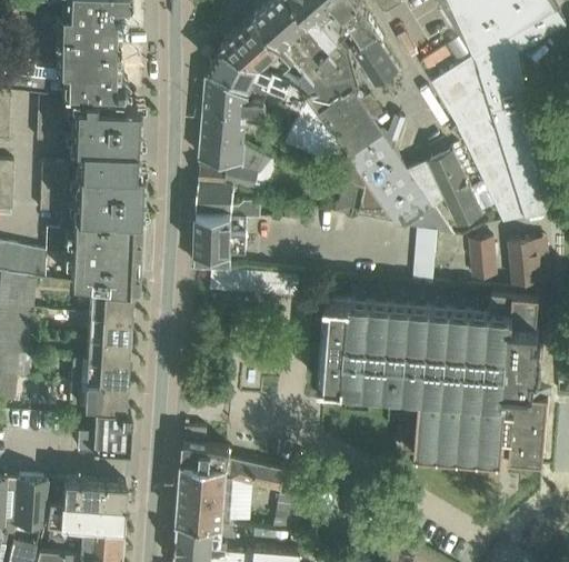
[(0,0),(0,4),(0,6),(6,6),(10,7),(13,8),(19,10),(25,11),(30,12),(41,14),(51,13),(55,14),(53,40),(118,42),(118,18),(122,19),(123,9),(129,4),(129,0),(0,0)]
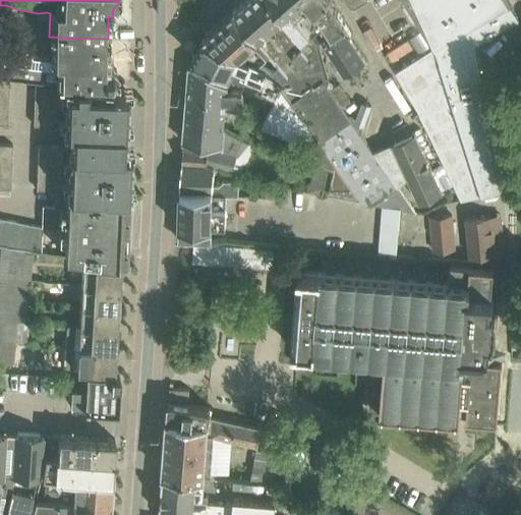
[(269,0),(250,0),(233,15),(287,76),(314,52),(306,43),(269,0)]
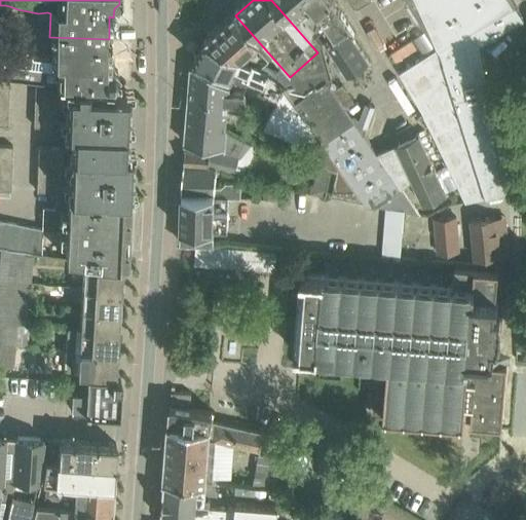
[(307,0),(271,0),(309,43),(317,52),(290,77),(285,82),(279,86),(293,104),(324,82),(330,89),(332,87),(323,49),(313,39),(327,28),(314,6),(307,0)]
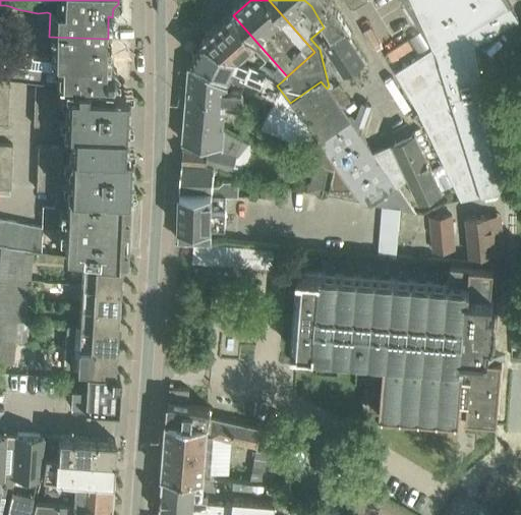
[(304,0),(311,6),(324,27),(326,31),(321,35),(327,44),(346,31),(327,0),(304,0)]
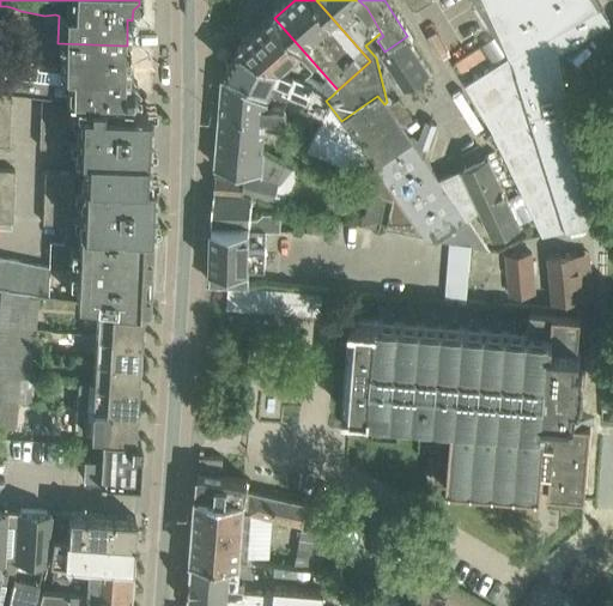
[(404,0),(411,10),(411,11),(412,12),(413,12),(414,13),(416,13),(417,13),(418,13),(419,12),(432,4),(430,0),(404,0)]
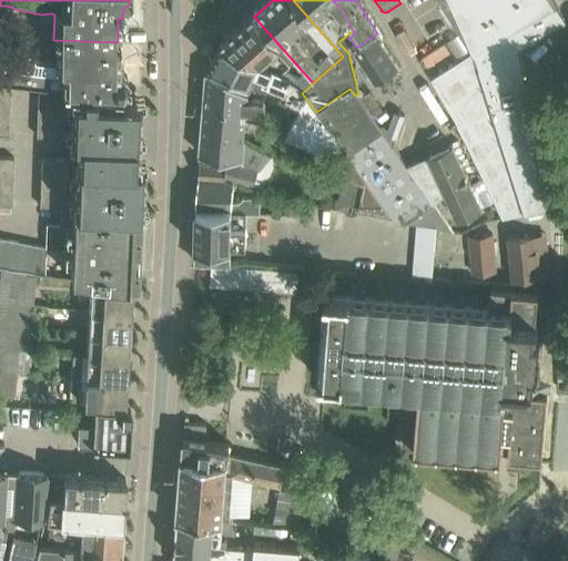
[(437,0),(472,54),(447,0),(437,0)]
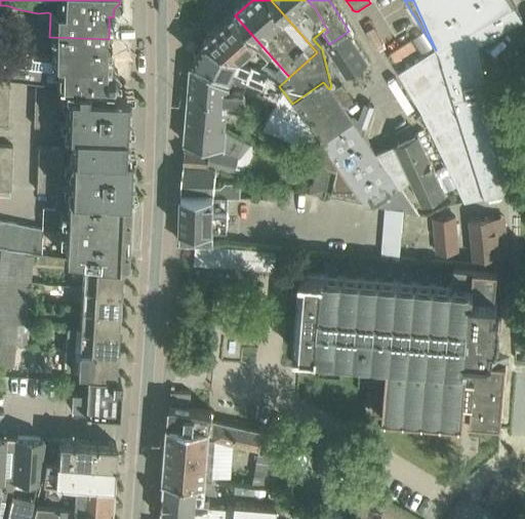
[(413,0),(436,50),(438,54),(484,201),(485,201),(501,198),(505,198),(503,184),(503,183),(484,79),(474,30),(513,8),(507,0),(413,0)]
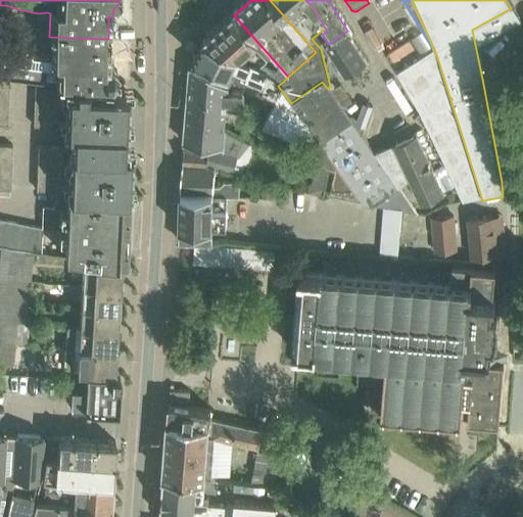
[(234,15),(205,42),(277,74),(283,82),(288,77),(234,15)]
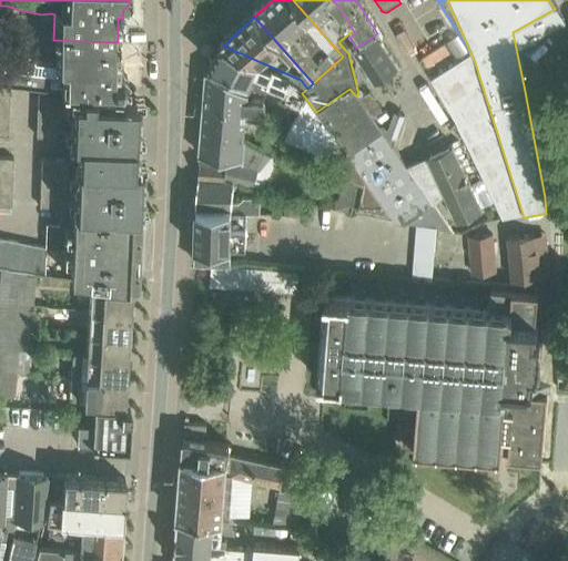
[(356,48),(352,51),(376,85),(397,71),(377,43),(382,40),(377,33),(356,48)]
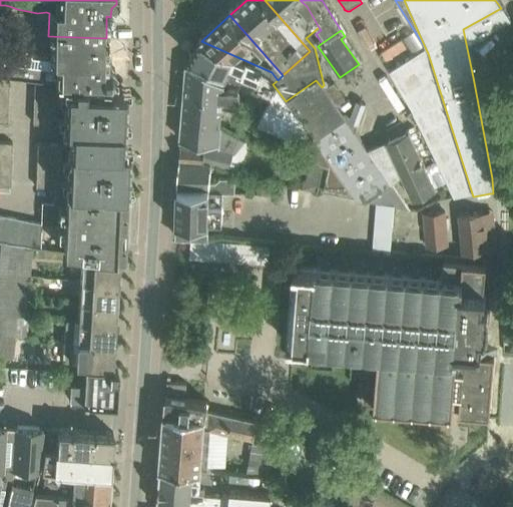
[(48,36),(48,58),(32,56),(32,53),(13,51),(13,54),(4,53),(3,63),(0,62),(0,63),(0,79),(9,80),(34,82),(34,83),(50,85),(58,85),(64,85),(108,86),(109,86),(114,82),(114,73),(109,69),(109,60),(105,60),(106,38),(48,36)]
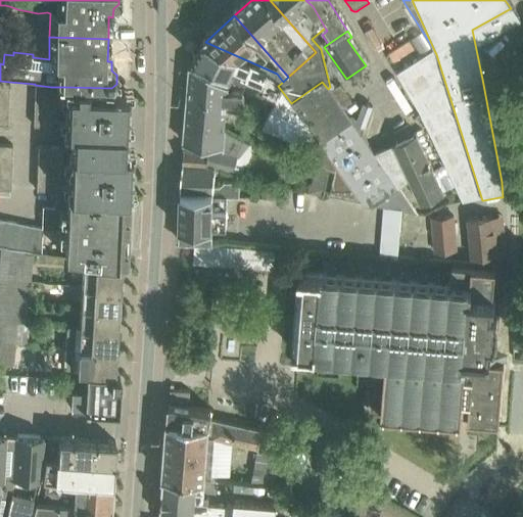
[(204,42),(194,61),(214,67),(231,79),(232,86),(247,88),(273,100),(259,126),(306,144),(314,140),(317,138),(294,107),(291,103),(278,86),(283,82),(277,74),(205,42),(204,42)]
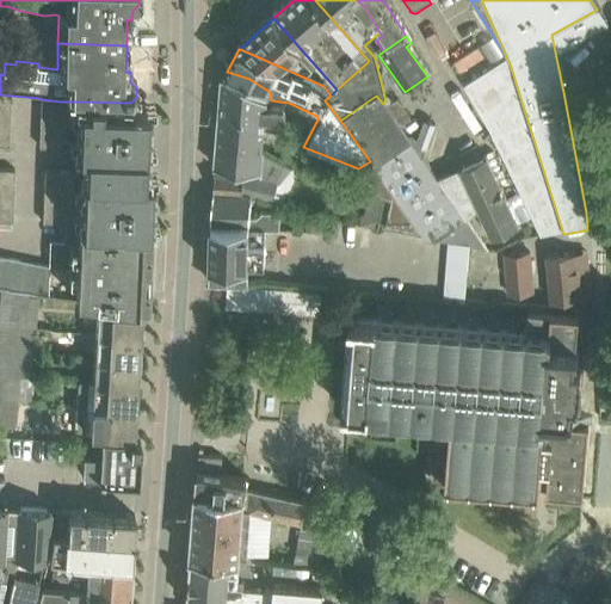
[(541,239),(563,234),(510,63),(507,59),(461,88),(486,130),(541,239)]
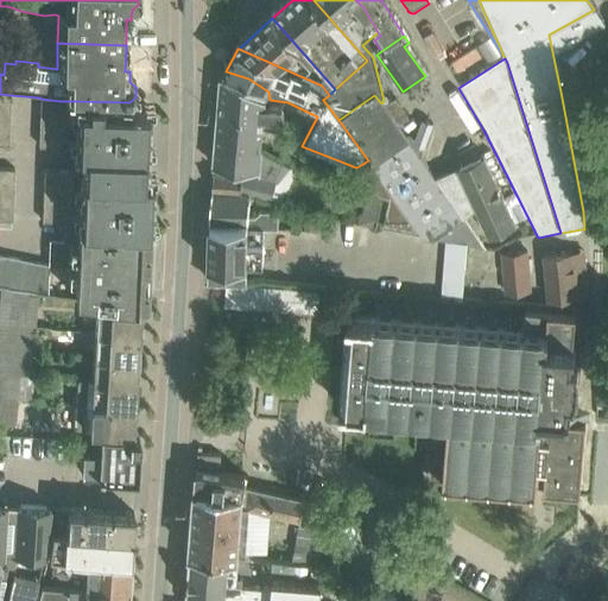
[(221,81),(219,119),(278,125),(284,125),(284,118),(282,113),(263,112),(264,102),(246,87),(222,81),(221,81)]
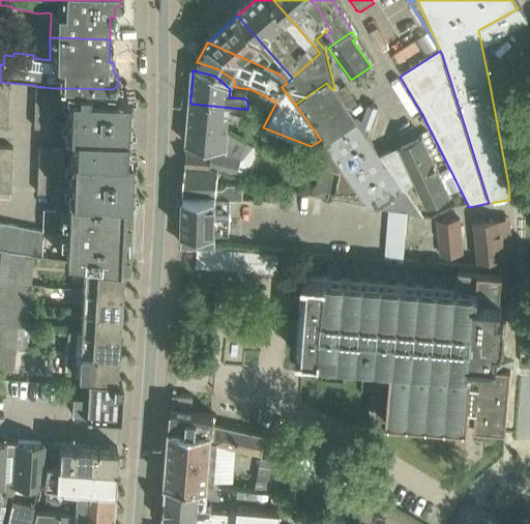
[(9,83),(0,82),(0,94),(8,94),(9,83)]
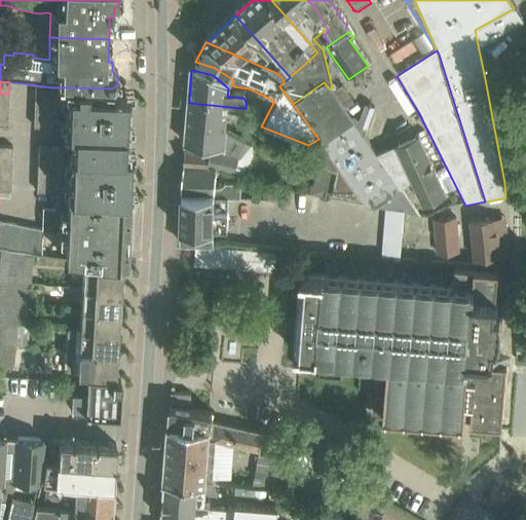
[(324,82),(293,104),(296,108),(318,139),(362,202),(365,206),(367,209),(368,210),(374,211),(375,211),(387,213),(404,216),(420,220),(401,191),(377,157),(345,112),(333,96),(332,94),(330,89),(324,82)]
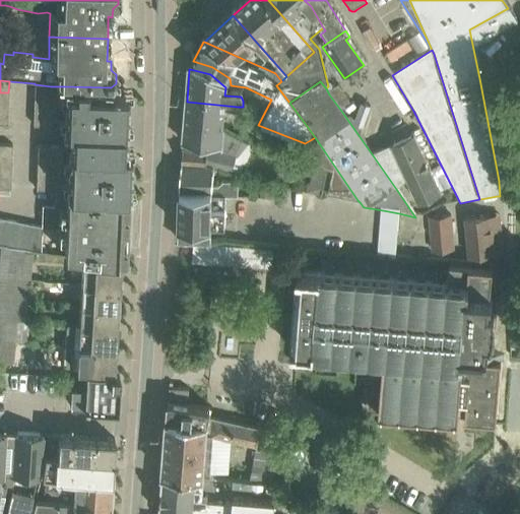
[(35,84),(35,95),(59,97),(59,86),(51,86),(35,84)]
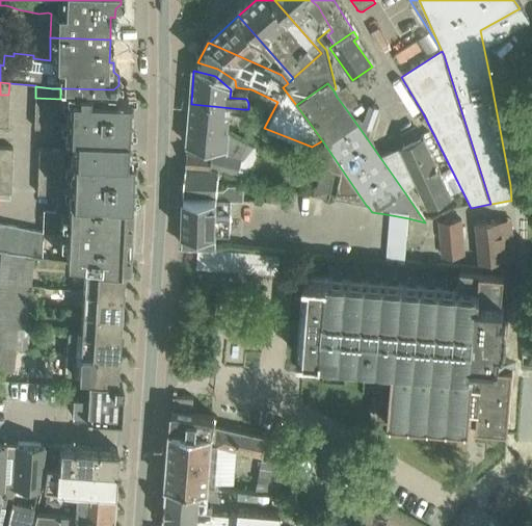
[(64,134),(72,134),(72,147),(71,155),(70,155),(68,200),(68,202),(89,204),(130,207),(132,157),(126,157),(126,148),(127,136),(128,136),(129,99),(128,97),(112,97),(112,89),(67,88),(64,134)]
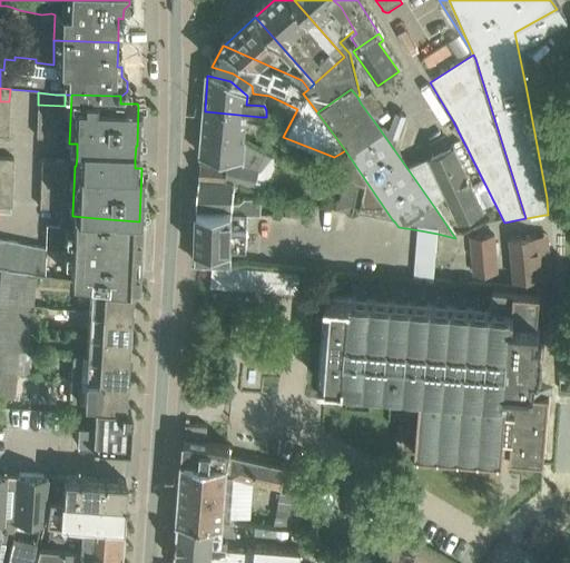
[(370,97),(361,104),(374,121),(382,116),(370,97)]
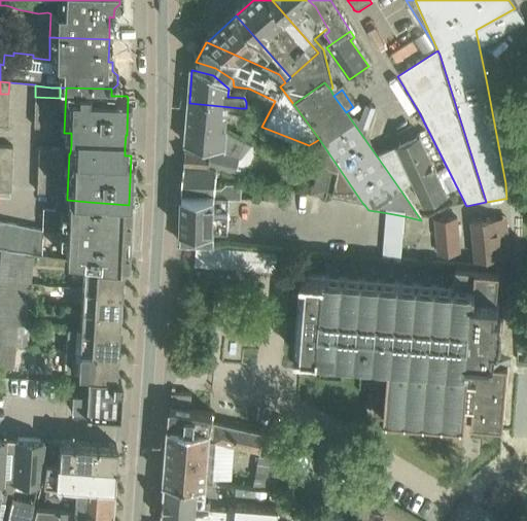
[(0,105),(8,106),(8,94),(0,94),(0,105)]
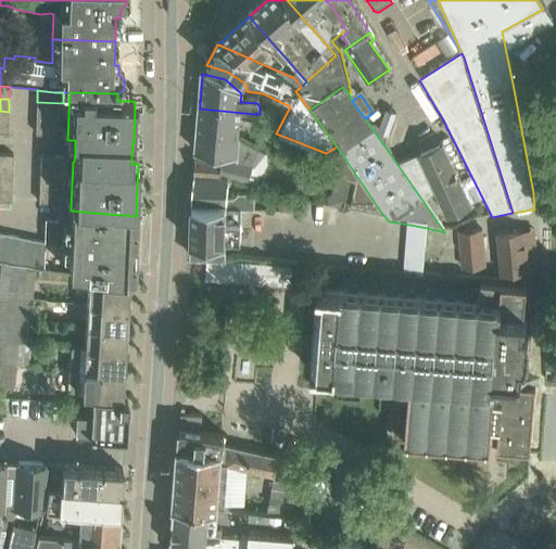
[(37,102),(36,114),(62,115),(63,103),(37,102)]
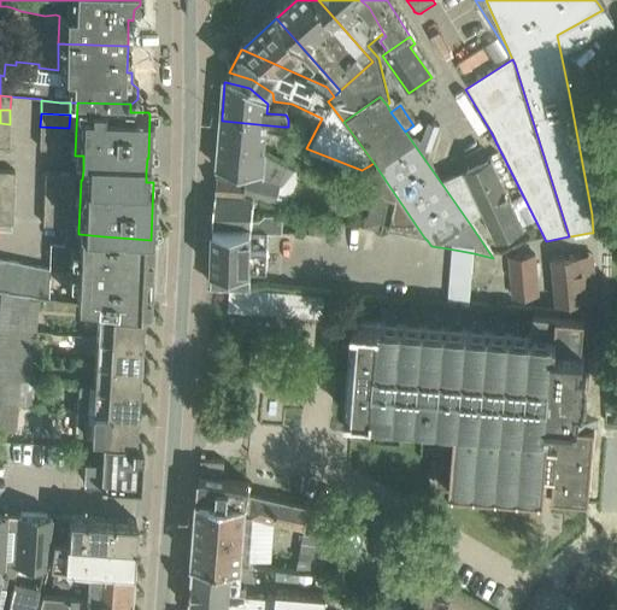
[(222,121),(218,154),(264,157),(265,136),(281,138),(282,127),(222,121)]
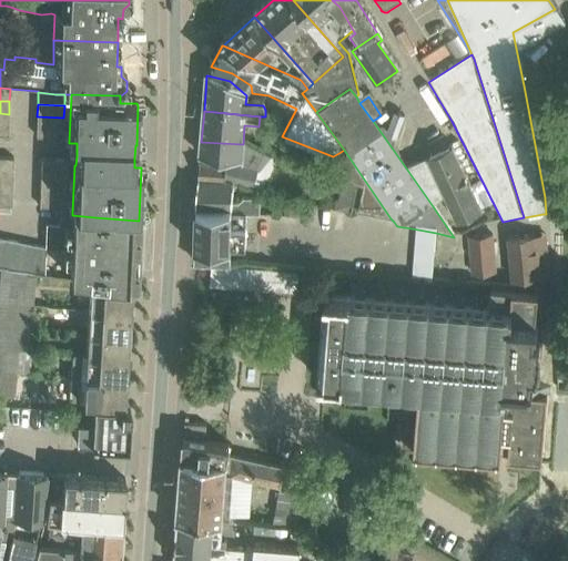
[(37,116),(37,129),(63,130),(63,118),(37,116)]
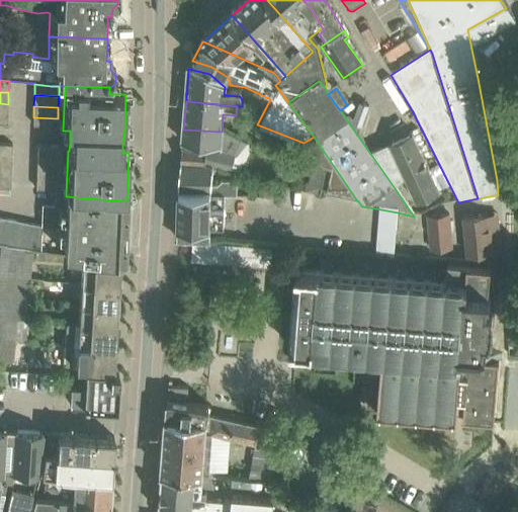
[(33,117),(32,130),(57,131),(58,118),(33,117)]
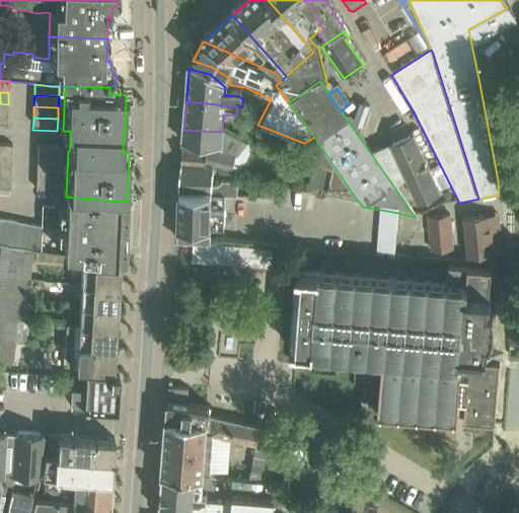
[(183,130),(182,146),(208,148),(207,152),(206,164),(230,172),(235,157),(234,157),(241,143),(222,134),(222,132),(183,130)]
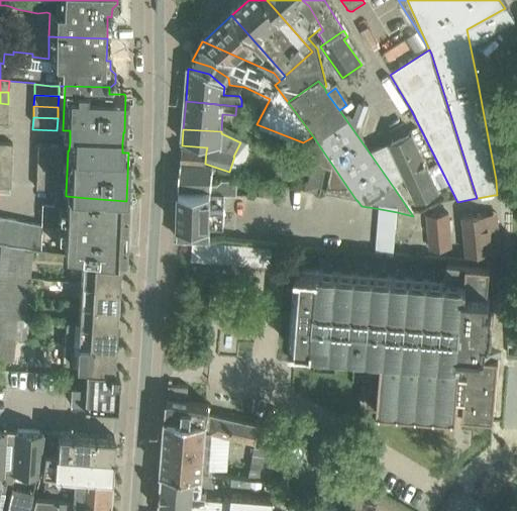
[(412,135),(371,155),(394,188),(406,180),(417,203),(439,193),(412,135)]
